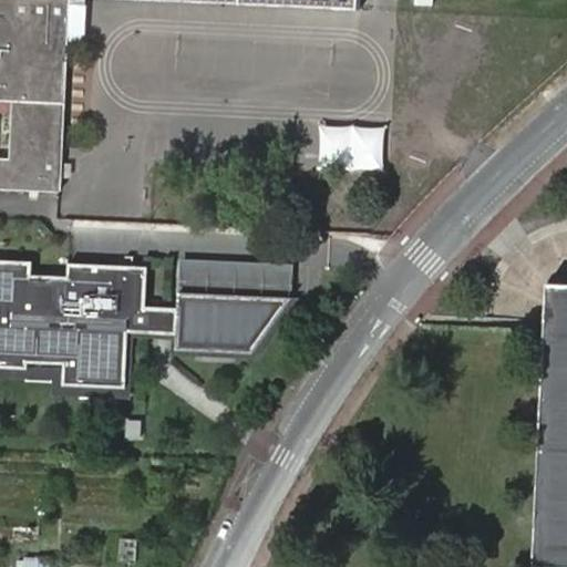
[(147,0),(357,10),(357,0),(0,0),(0,189),(60,193),(65,0),(147,0)]
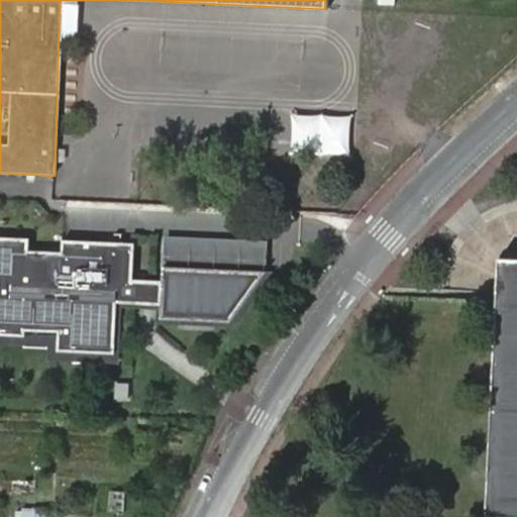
[(27,238),(0,236),(0,334),(24,335),(24,334),(57,336),(57,350),(113,352),(115,302),(160,304),(160,318),(229,320),(265,270),(163,266),(161,280),(131,279),(132,242),(61,239),(61,252),(27,250),(27,238)]
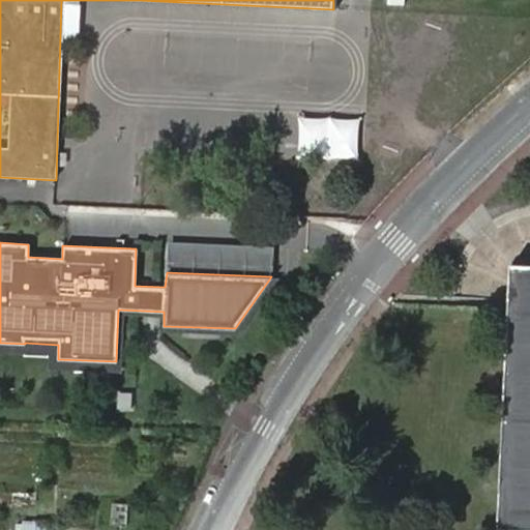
[(529,529),(529,267),(508,267),(507,299),(506,322),(496,529),(529,529)]
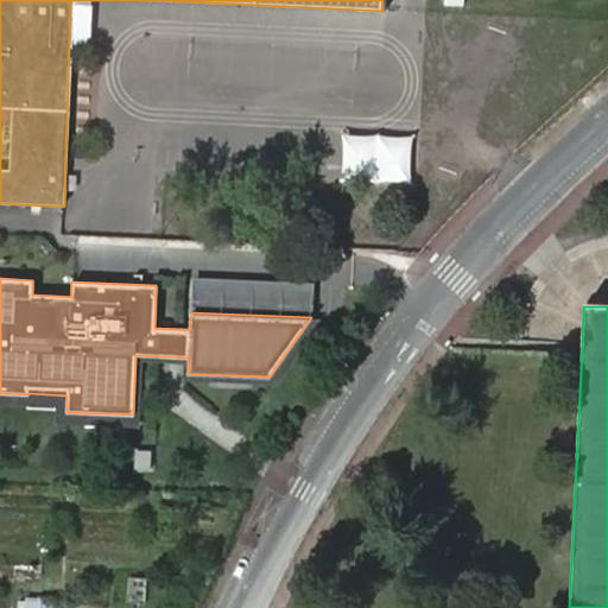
[(146,605),(150,577),(128,576),(126,603),(146,605)]
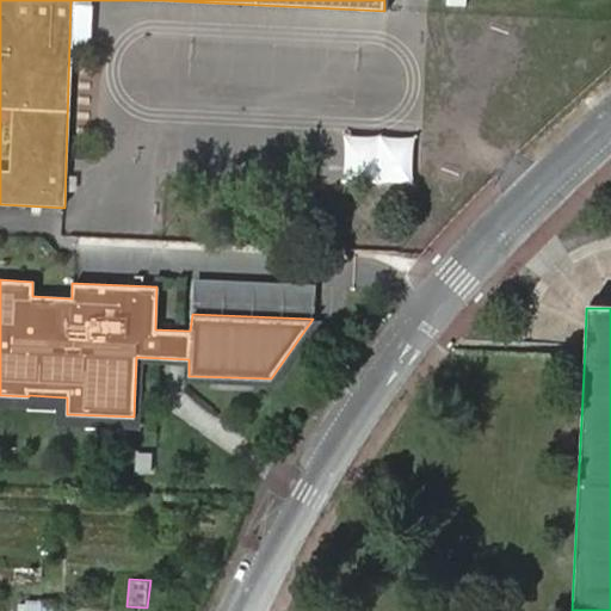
[(19,610),(59,610),(60,602),(20,600),(19,610)]
